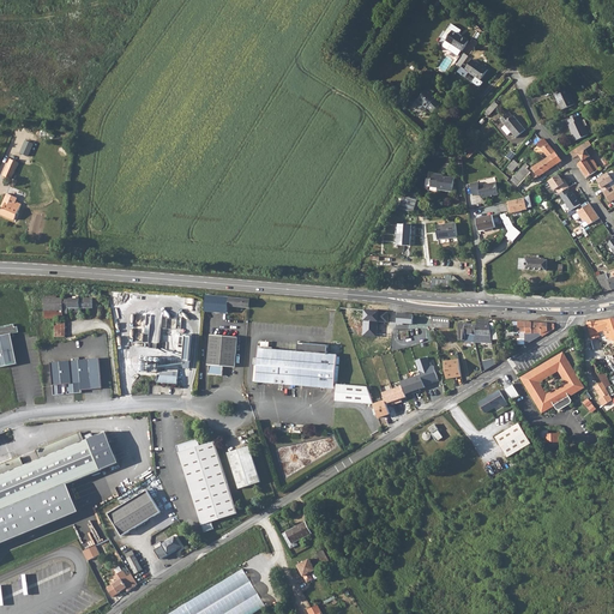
[(452,31),(446,41),(450,43),(446,48),(459,56),(468,42),(458,35),(462,30),(452,24),(449,29),(452,31)]
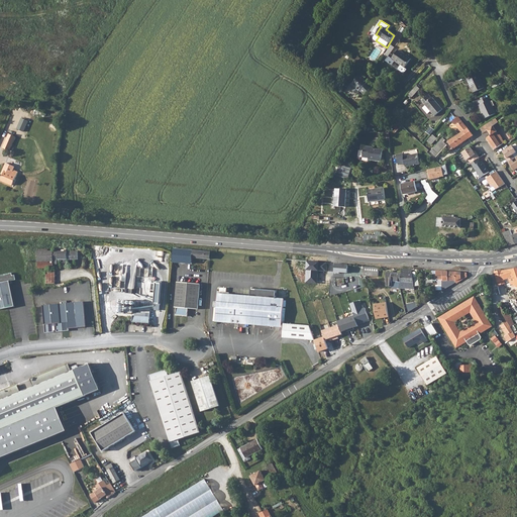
[(392,60),(405,69),(411,60),(406,56),(401,53),(398,50),(392,60)]
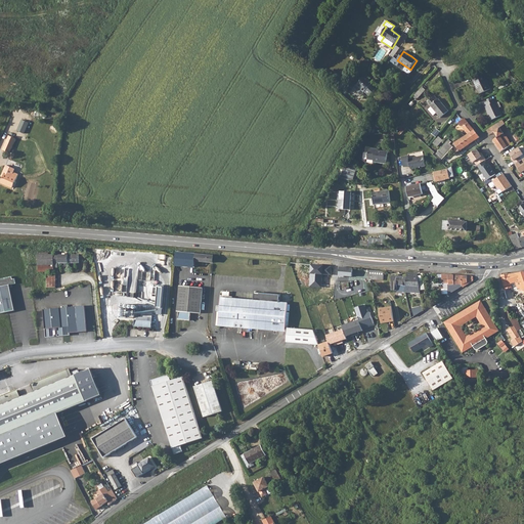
[(482,75),(473,79),(475,82),(474,83),(479,96),(489,92),(482,75)]
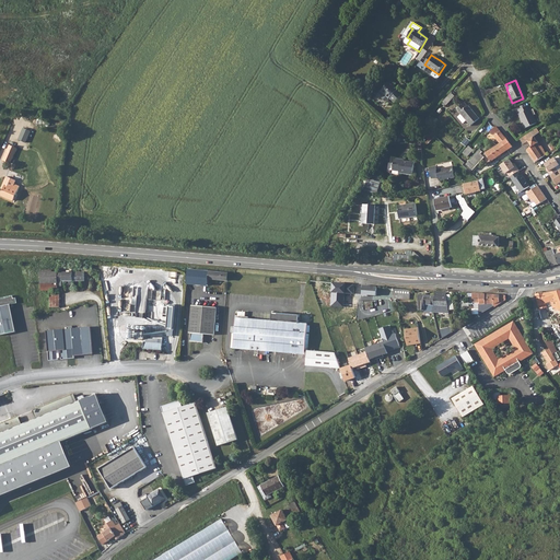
[(385,95),(383,98),(383,100),(387,103),(389,103),(392,98),(397,103),(405,94),(397,88),(397,84),(394,82),(391,82),(387,86),(387,89),(384,94),(385,95)]
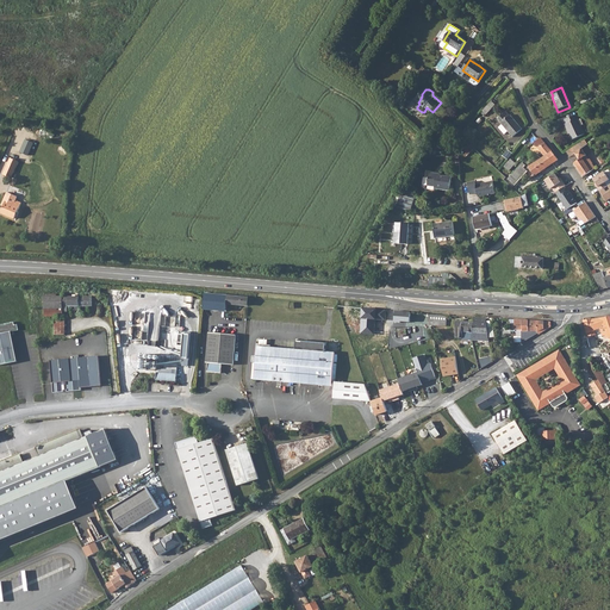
[(490,101),(481,111),(486,116),(493,106),(490,101)]
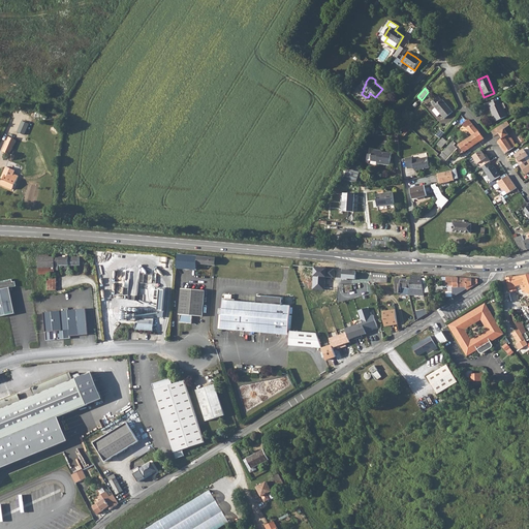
[(439,99),(431,106),(436,112),(433,115),(438,120),(441,117),(445,121),(454,115),(439,99)]
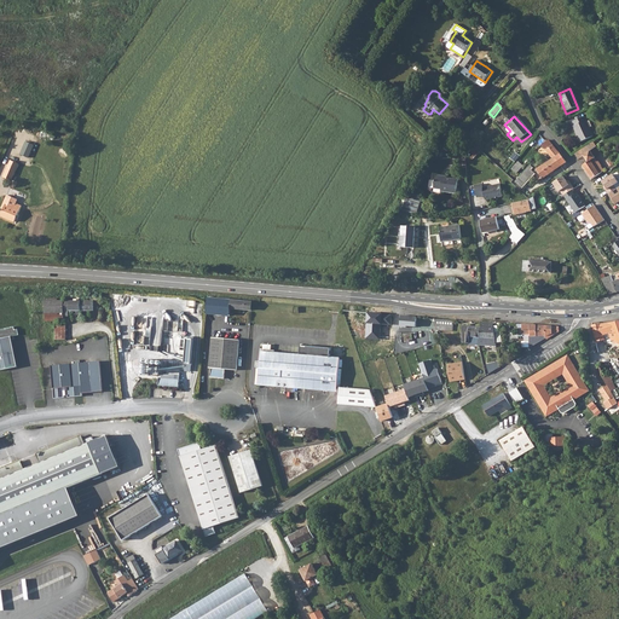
[(583,121),(572,126),(573,131),(579,146),(591,140),(583,121)]
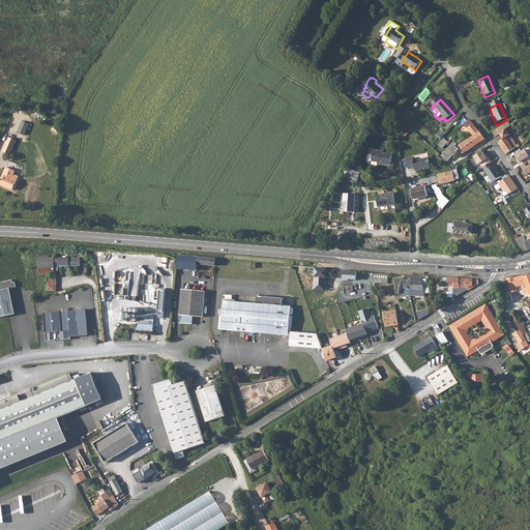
[(386,108),(382,114),(390,119),(395,113),(386,108)]
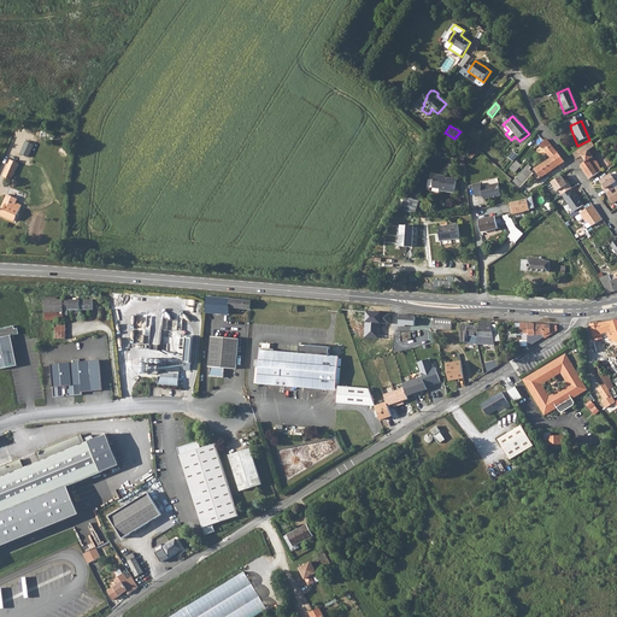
[(25,141),(22,154),(30,157),(35,144),(25,141)]
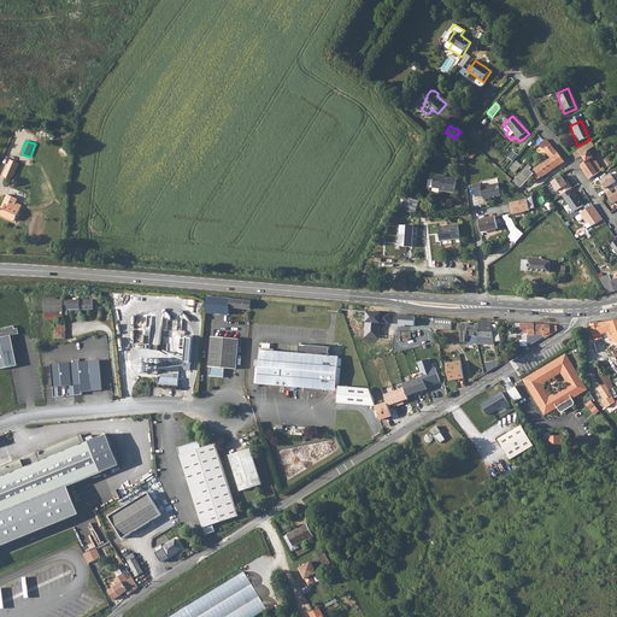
[(547,146),(541,150),(551,164),(553,163),(560,172),(565,169),(554,152),(550,145),(547,146)]
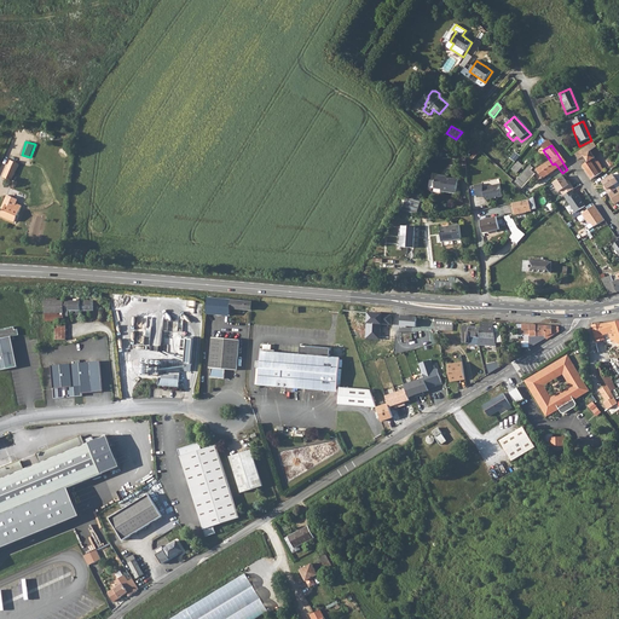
[(593,146),(574,158),(578,163),(583,160),(589,155),(596,151),(593,146)]
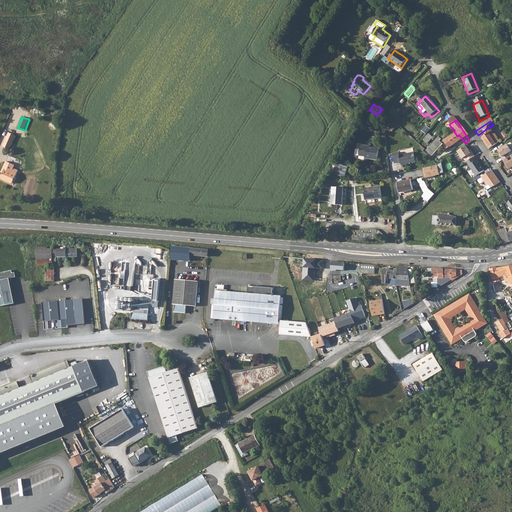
[(397,126),(393,123),(386,130),(390,134),(397,126)]
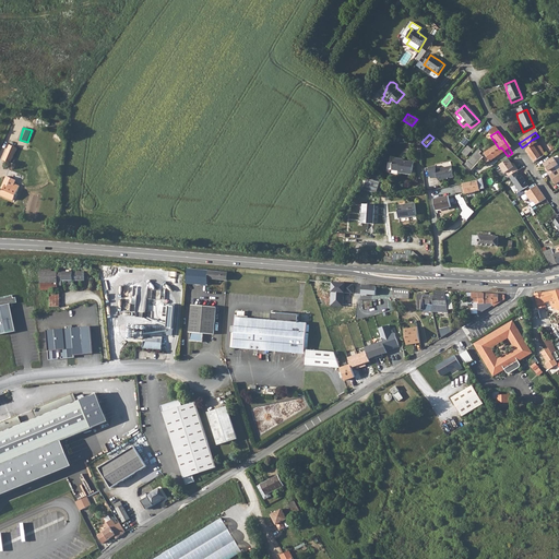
[(530,150),(533,147),(535,151),(537,150),(535,146),(536,146),(532,140),(526,144),(530,150)]
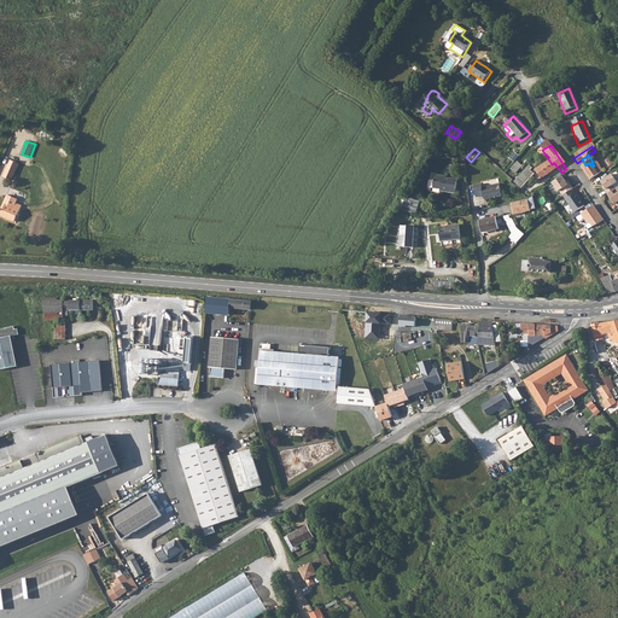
[(4,179),(12,181),(18,164),(10,162),(4,179)]
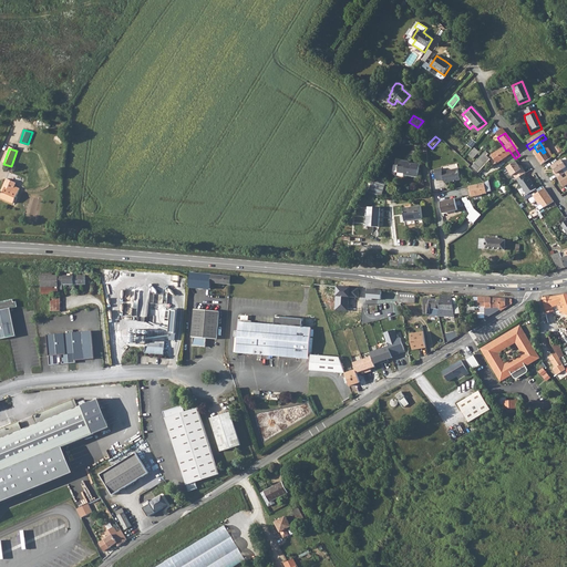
[(494,158),(491,162),(492,164),(496,169),(515,158),(508,150),(506,151),(494,158)]
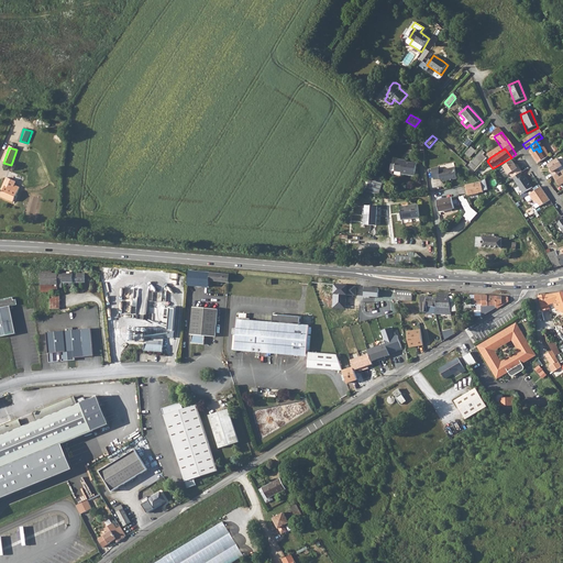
[(533,151),(529,154),(538,166),(545,161),(539,152),(537,148),(533,151)]
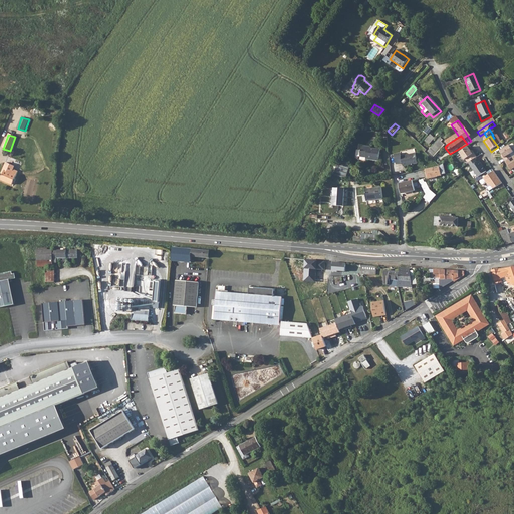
[(428,139),(423,145),(426,147),(432,141),(428,139)]
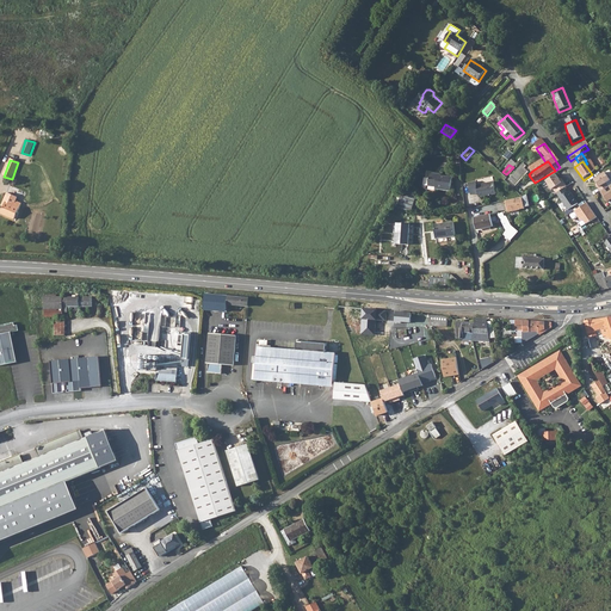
[(530,177),(529,174),(520,168),(506,186),(516,193),(530,177)]
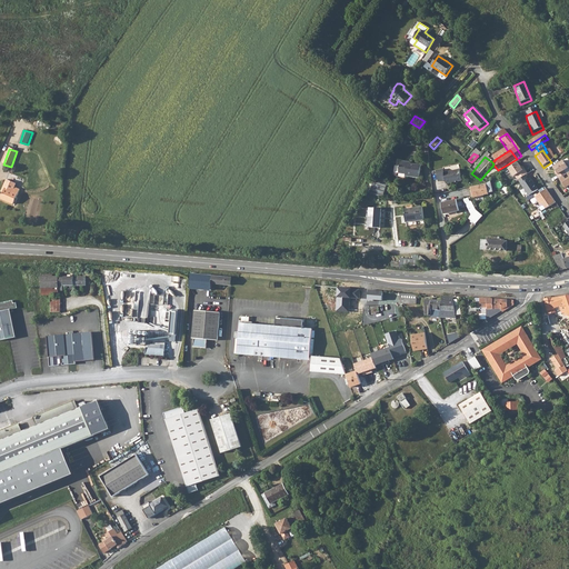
[(561,161),(551,168),(555,172),(553,172),(557,179),(561,177),(565,175),(562,171),(567,169),(561,161)]
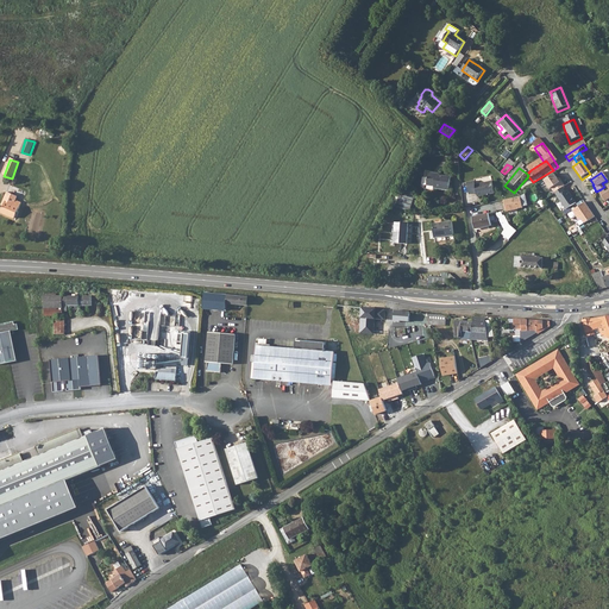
[(428,174),(426,186),(434,188),(433,190),(447,193),(450,179),(438,176),(435,175),(428,174)]
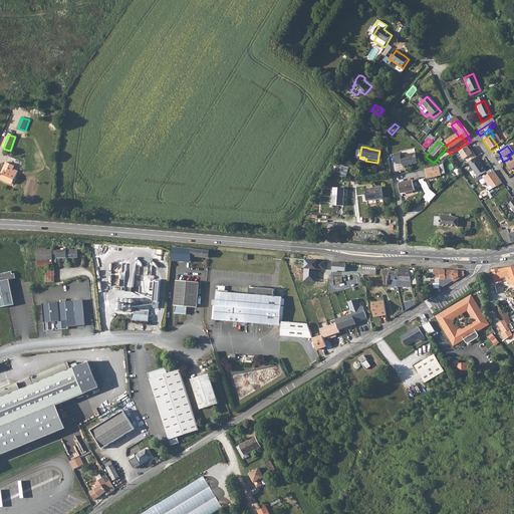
[(468,151),(460,156),(464,163),(465,163),(467,166),(476,160),(472,154),(471,155),(468,151)]
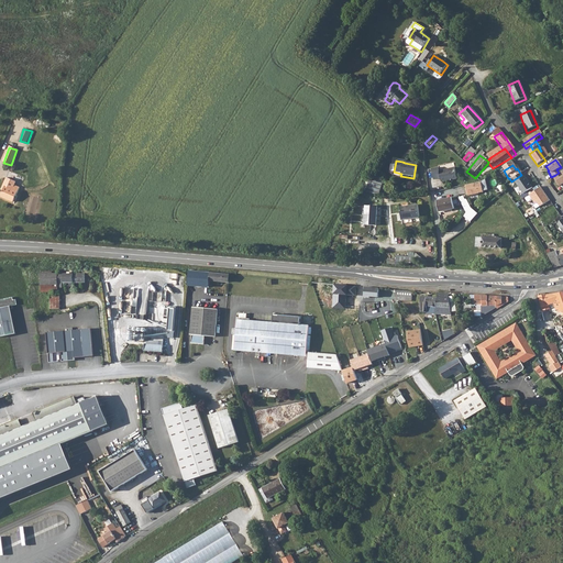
[(555,175),(551,177),(558,187),(562,183),(562,169),(559,173),(561,176),(558,178),(555,175)]
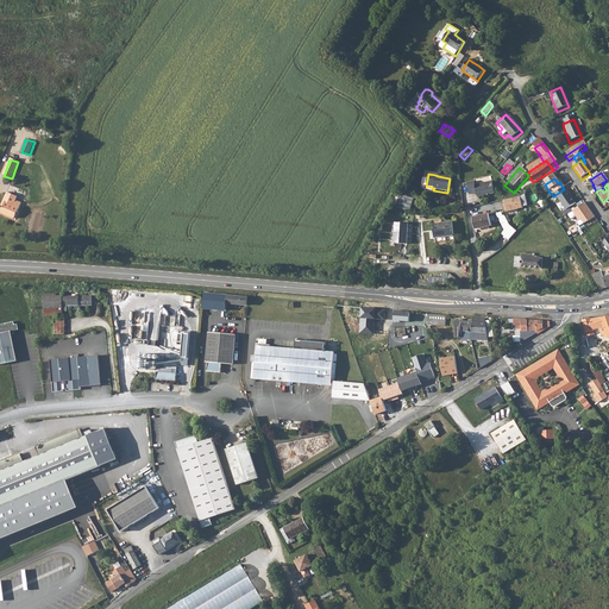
[(490,186),(473,189),(476,201),(493,198),(490,186)]
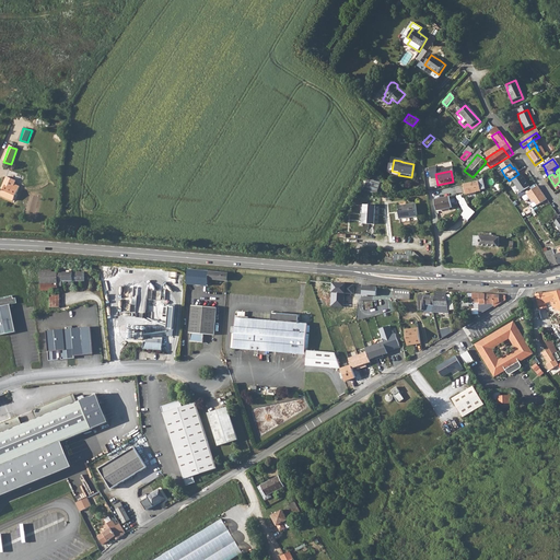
[(517,177),(510,182),(520,197),(526,193),(529,190),(522,179),(520,181),(517,177)]
